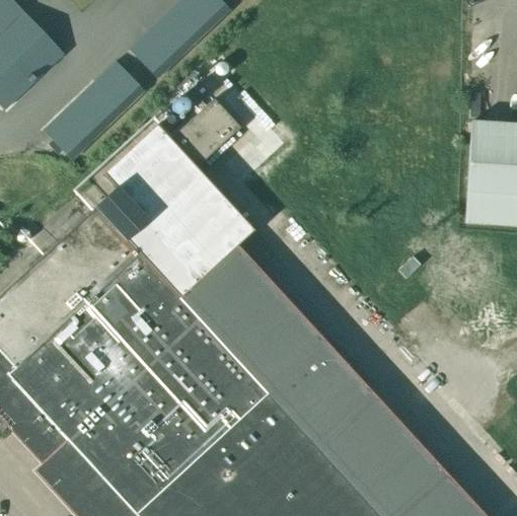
[(0,0),(0,13),(14,1),(13,0),(0,0)]
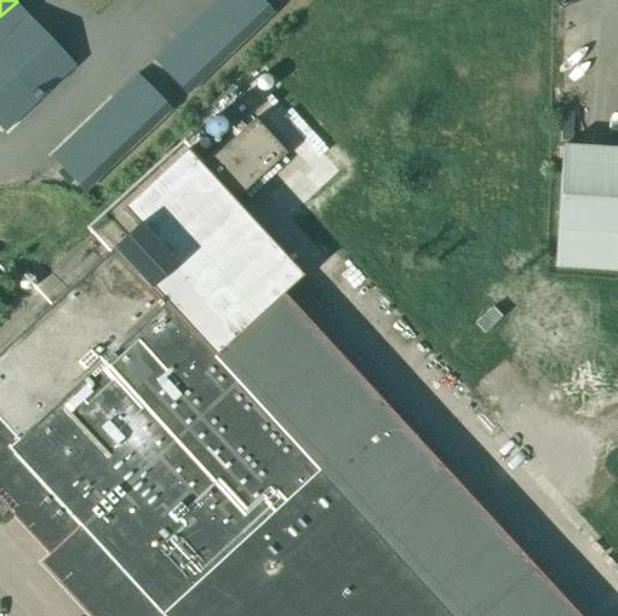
[(212,0),(202,10),(236,45),(249,33),(217,0),(212,0)]
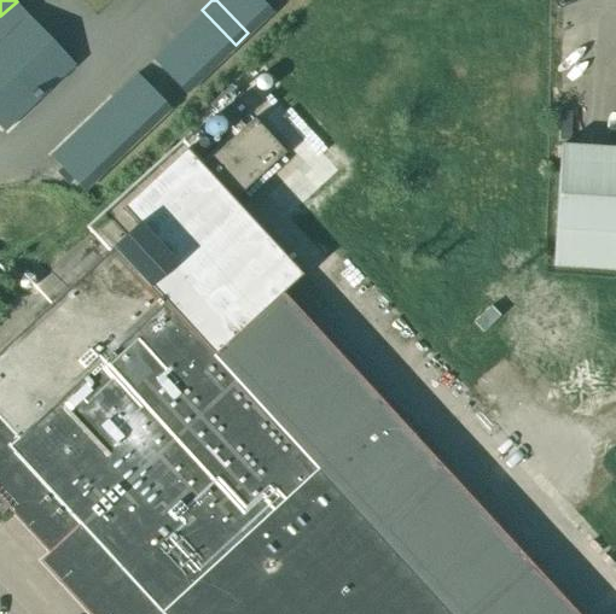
[(216,0),(248,33),(260,22),(239,0),(216,0)]
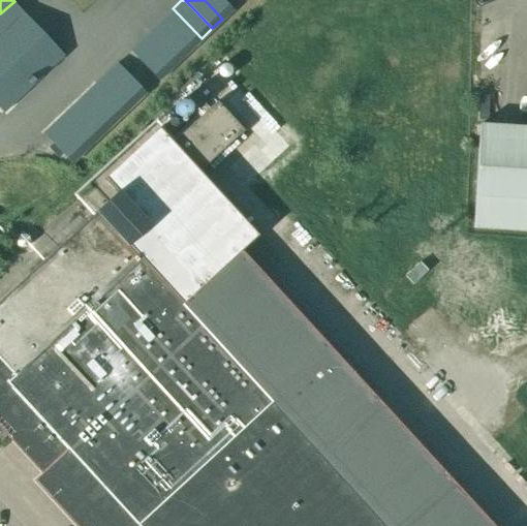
[(205,0),(222,19),(234,8),(225,0),(205,0)]
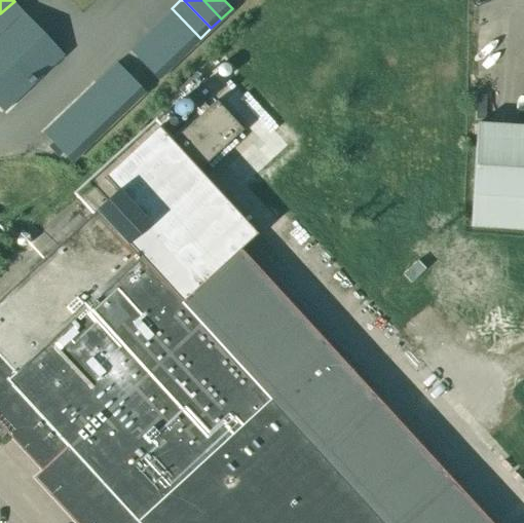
[(14,1),(0,13),(0,34),(25,11),(14,1)]
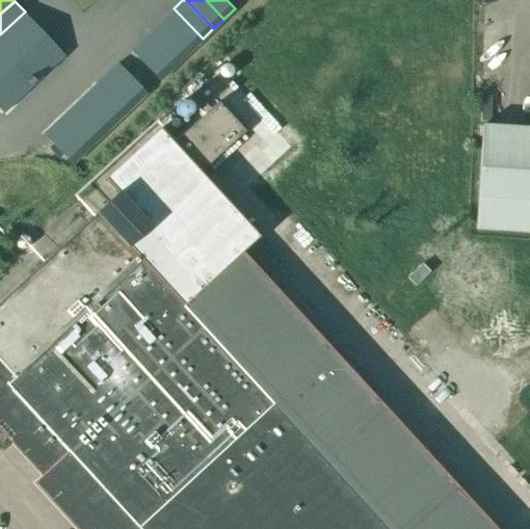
[(174,8),(163,18),(192,49),(203,38),(174,8)]
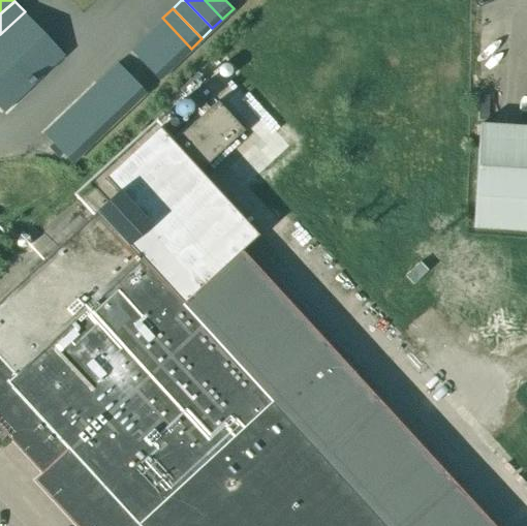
[(25,11),(0,34),(0,45),(4,51),(34,22),(25,11)]
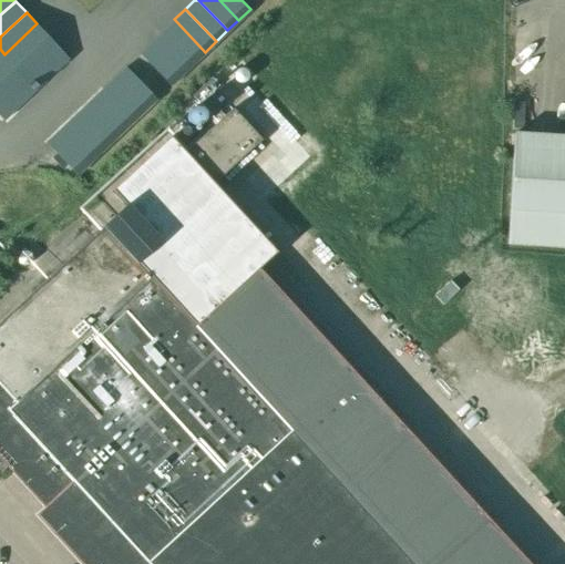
[(174,19),(163,30),(194,62),(205,52),(174,19)]
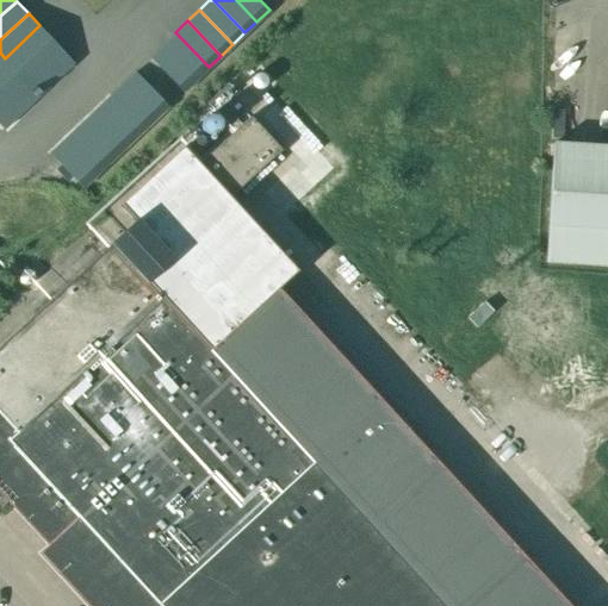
[(39,25),(5,58),(17,70),(51,37),(39,25)]
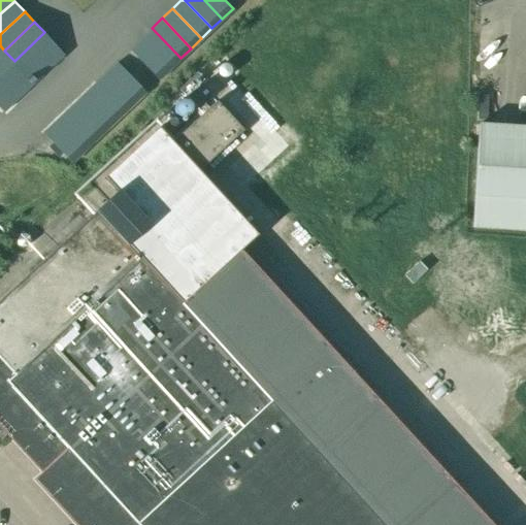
[(152,28),(140,38),(169,68),(181,58),(152,28)]
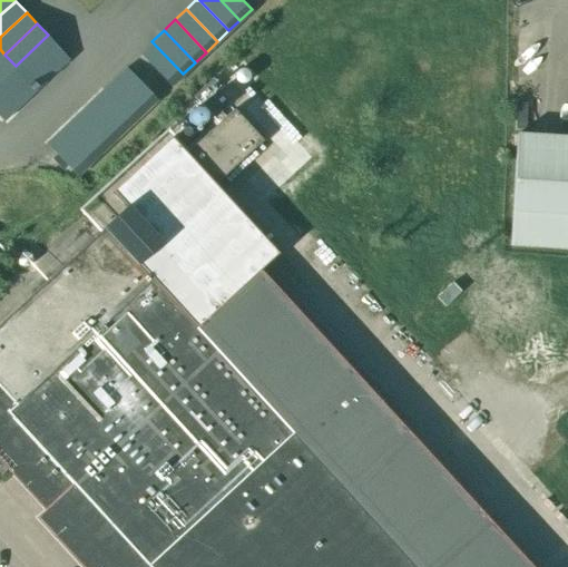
[(48,35),(16,66),(26,77),(59,46),(48,35)]
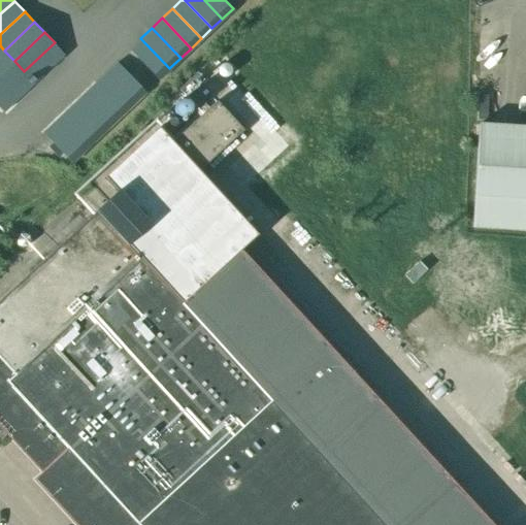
[(140,38),(130,48),(159,78),(169,68),(140,38)]
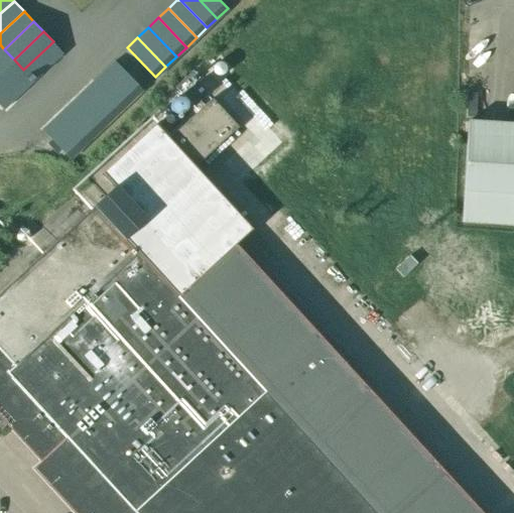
[(53,41),(23,70),(33,81),(63,52),(53,41)]
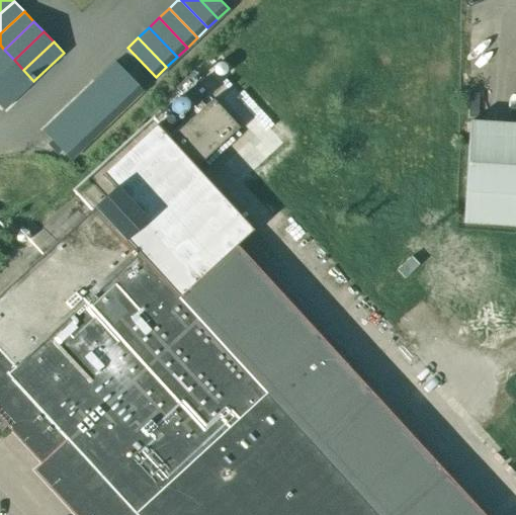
[(4,50),(0,53),(0,72),(14,60),(4,50)]
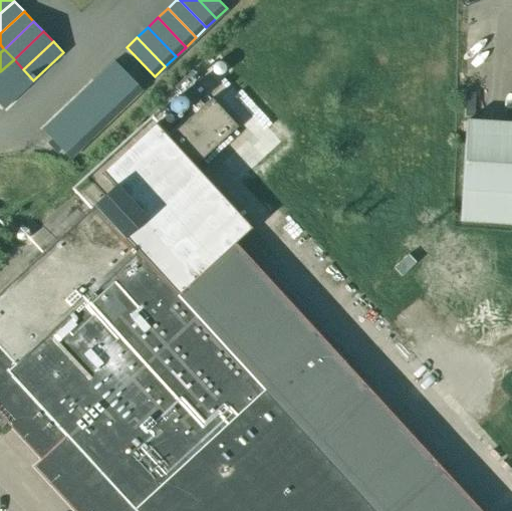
[(14,59),(0,71),(0,91),(23,69),(14,59)]
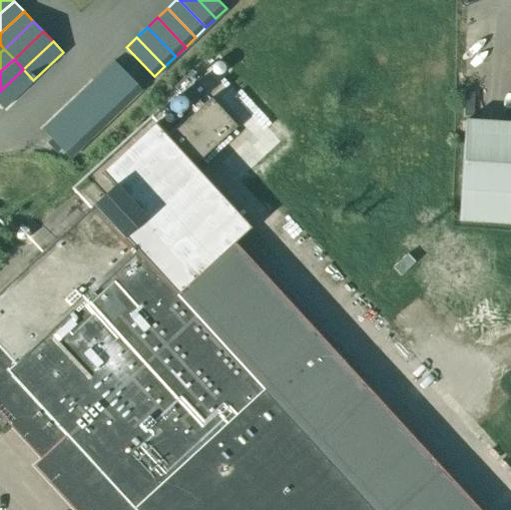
[(113,59),(102,69),(130,99),(141,89),(113,59)]
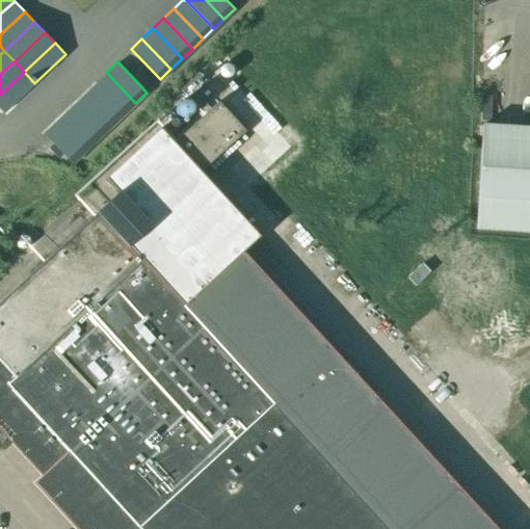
[(24,72),(0,95),(0,107),(4,111),(34,83),(24,72)]
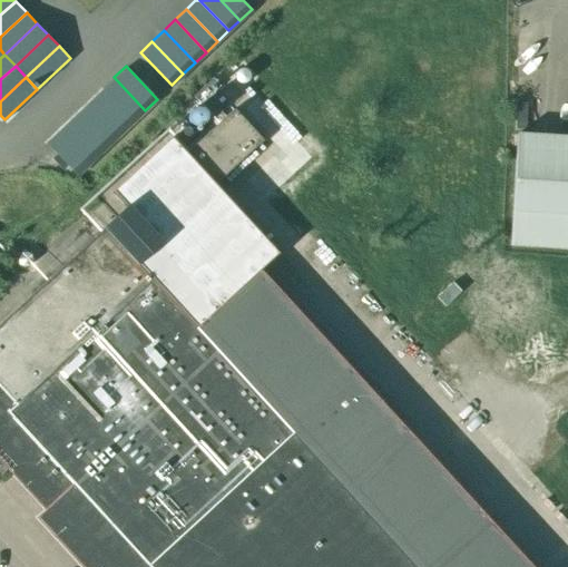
[(114,77),(103,88),(134,120),(145,110),(114,77)]
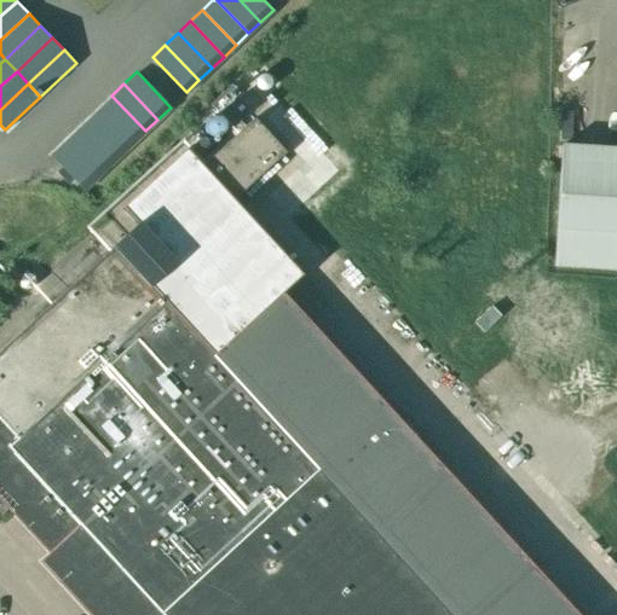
[(111,96),(99,108),(133,143),(145,131),(111,96)]
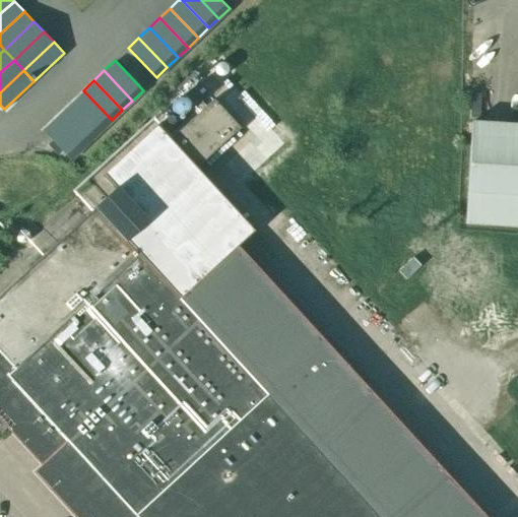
[(83,90),(73,100),(102,130),(112,120),(83,90)]
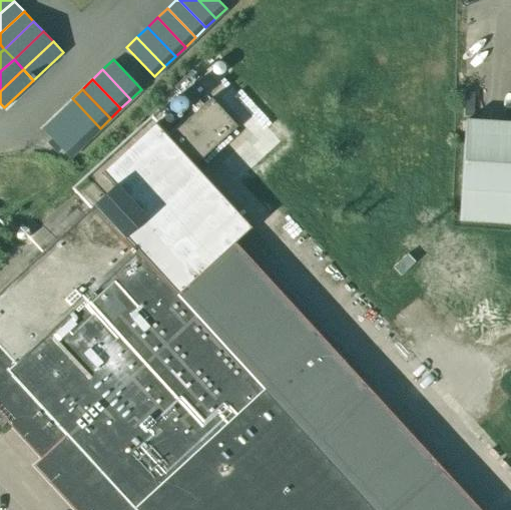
[(0,420),(0,421),(5,417),(42,457),(34,464),(76,509),(485,509),(235,242),(251,227),(193,165),(227,133),(237,124),(208,93),(199,102),(164,133),(154,122),(145,131),(102,171),(115,185),(0,291),(0,420)]
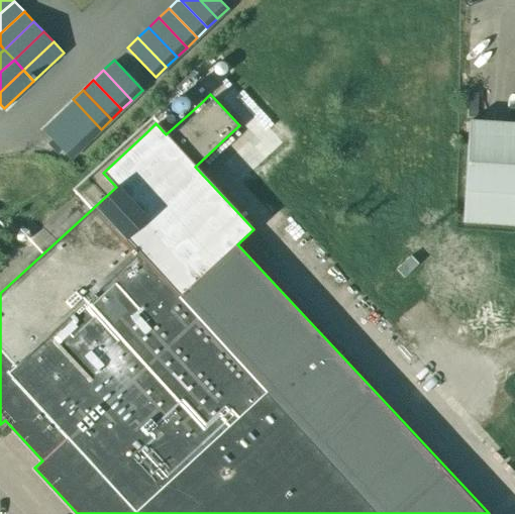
[(73,99),(63,109),(90,138),(101,129),(73,99)]
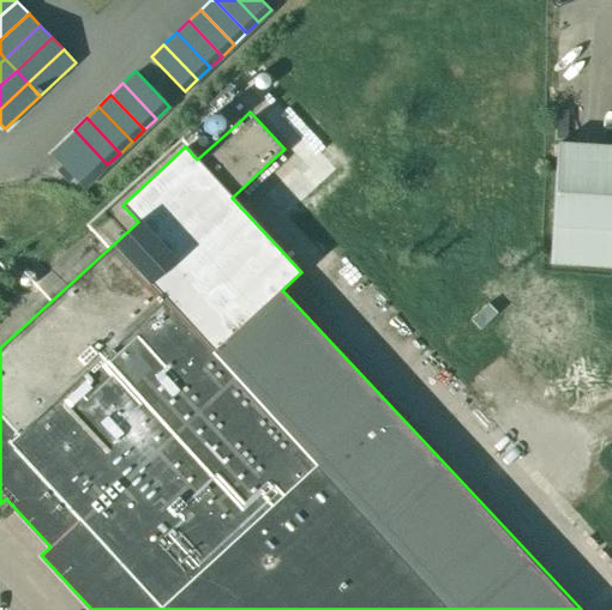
[(75,130),(61,140),(95,176),(107,164),(75,130)]
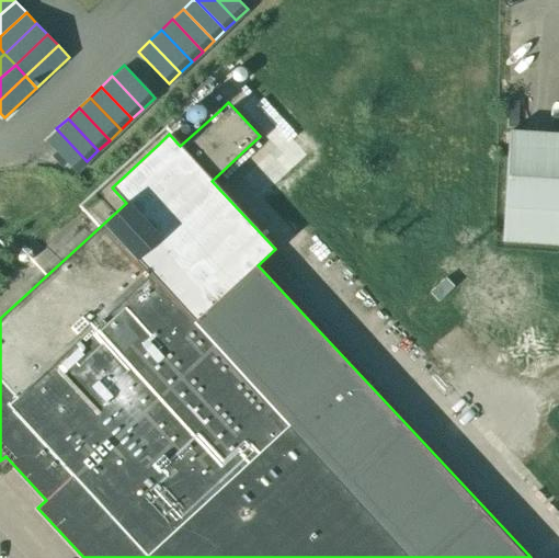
[(56,128),(45,139),(55,150),(66,161),(76,172),(87,161),(56,128)]
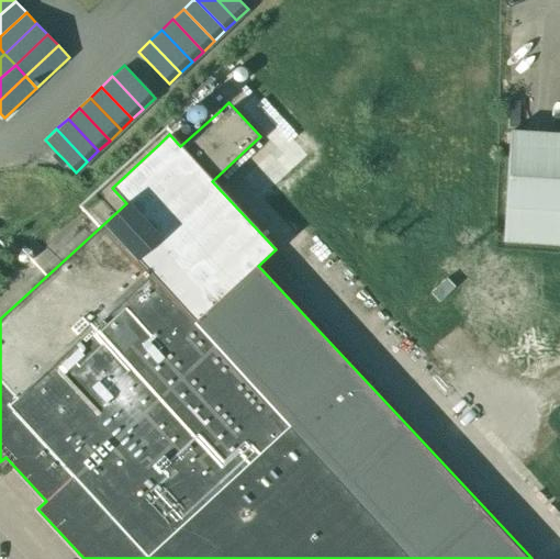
[(559,134),(511,131),(504,241),(559,244),(559,134)]
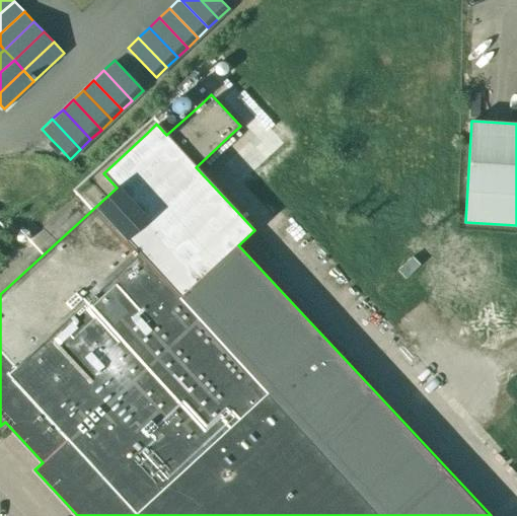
[(51,139),(47,143),(56,153),(61,149),(51,139)]
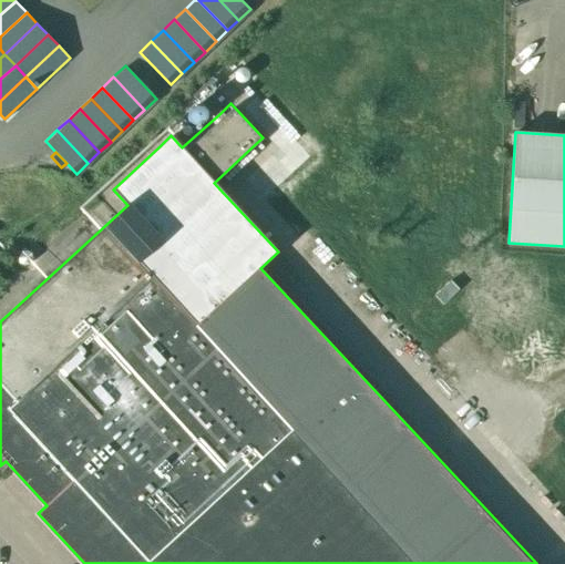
[(444,303),(460,288),(451,278),(435,293),(444,303)]
